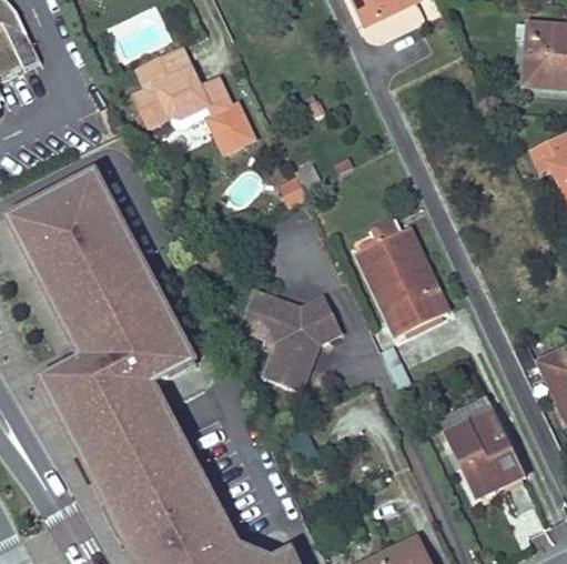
[(0,0),(0,107),(2,106),(0,100),(0,99),(4,99),(0,88),(0,19),(1,19),(23,68),(40,61),(17,11),(8,0),(0,0)]
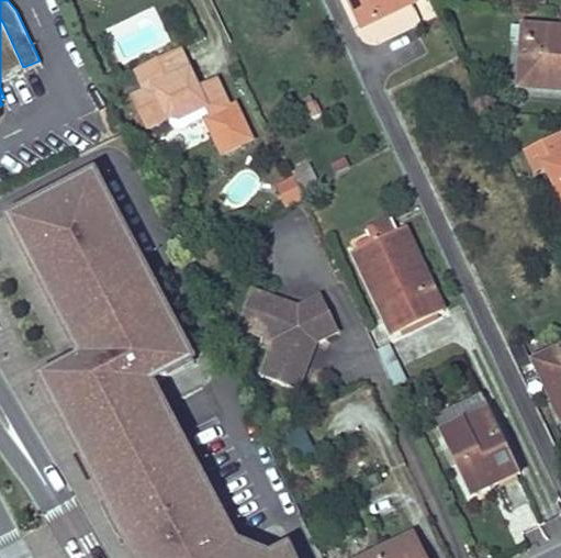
[(351,0),(362,24),(415,0),(351,0)]
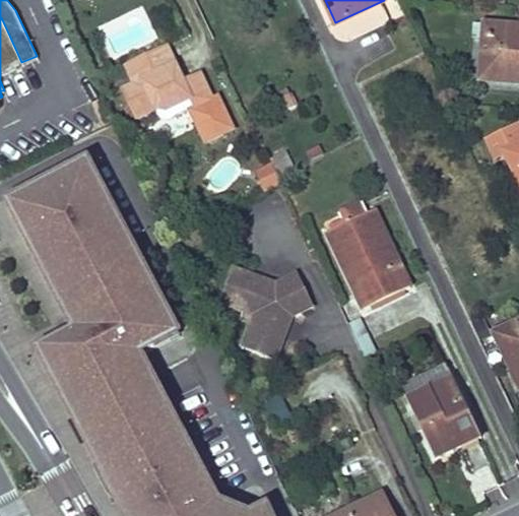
[(473,37),(484,38),(485,21),(474,21),(473,37)]
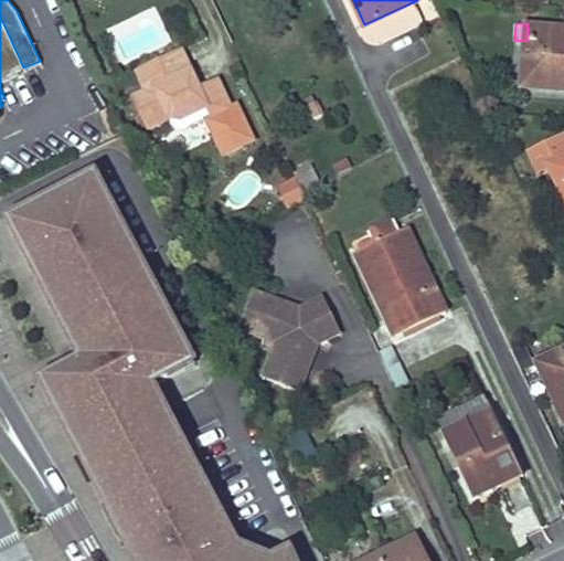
[(563,25),(528,23),(527,41),(522,83),(563,86),(563,25)]
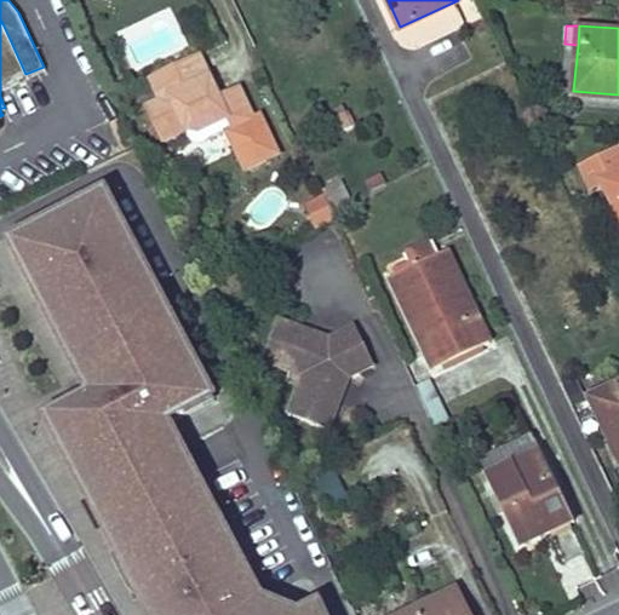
[(201,49),(150,73),(161,96),(145,103),(162,138),(191,124),(194,128),(189,133),(191,138),(194,141),(196,141),(201,139),(205,138),(207,136),(210,130),(230,119),(234,125),(228,128),(246,165),(279,149),(262,111),(254,115),(239,81),(221,91),(201,49)]
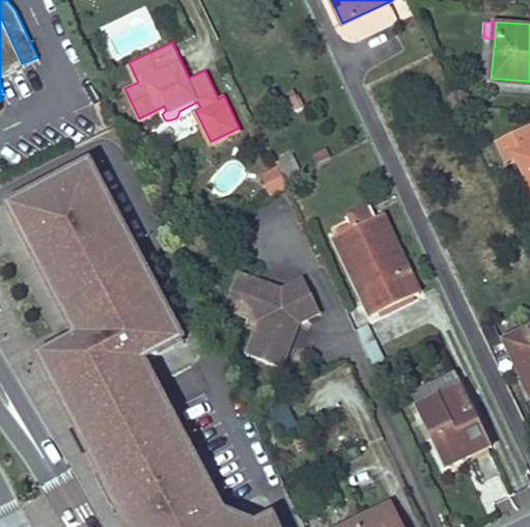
[(297,87),(287,90),(294,106),(302,103),(297,87)]
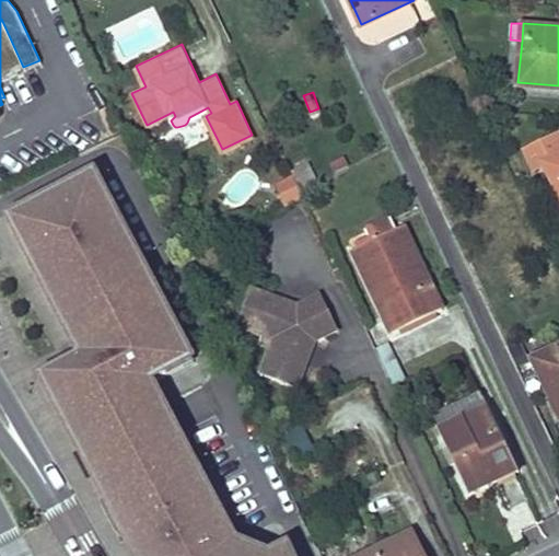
[(558,136),(557,132),(526,148),(534,166),(545,161),(558,189),(558,136)]
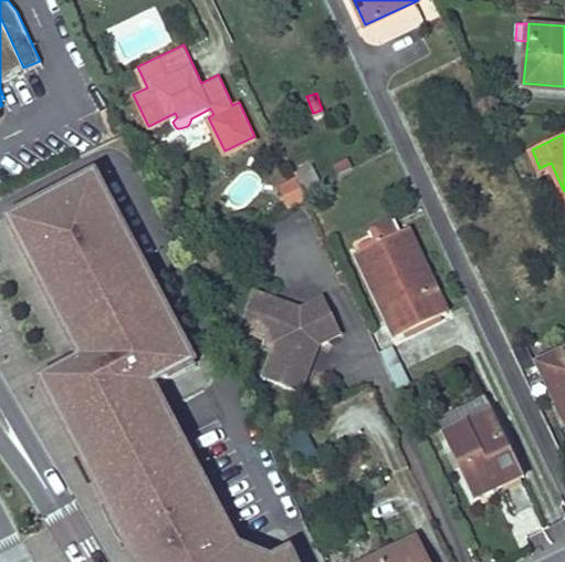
[(353,168),(348,156),(335,162),(339,174),(353,168)]
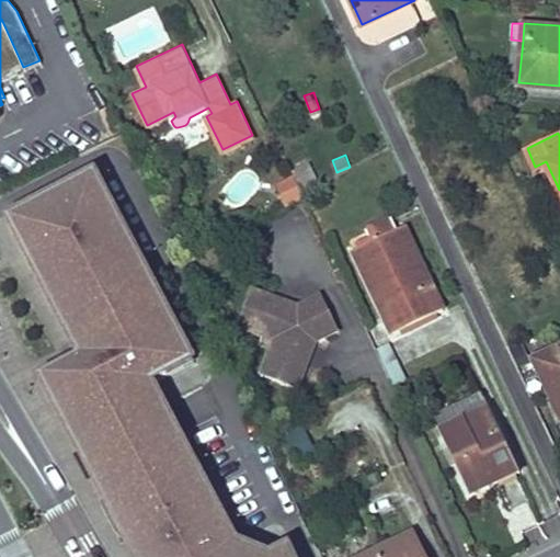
[(307,160),(290,168),(301,190),(318,181),(307,160)]
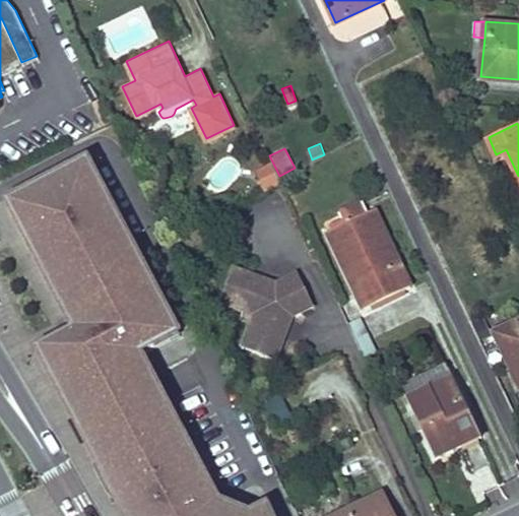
[(86,441),(129,421),(113,390),(149,372),(139,355),(179,333),(89,159),(8,202),(74,330),(38,348),(86,441)]
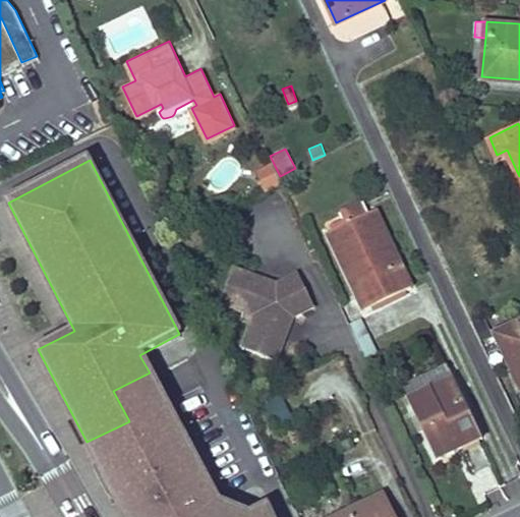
[(280,176),(273,162),(258,169),(268,188),(277,185),(282,182),(280,176)]
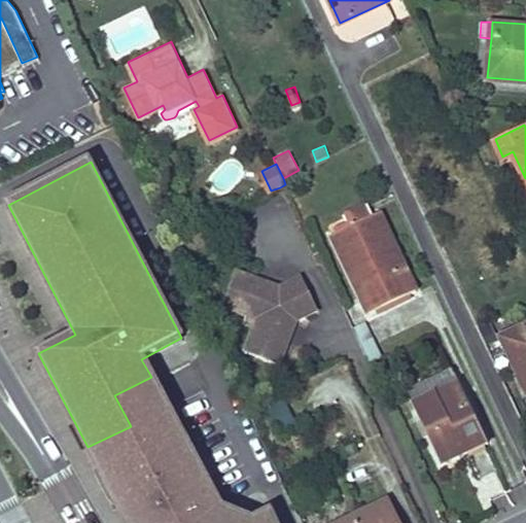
[(345,214),(350,225),(373,215),(367,204),(345,214)]
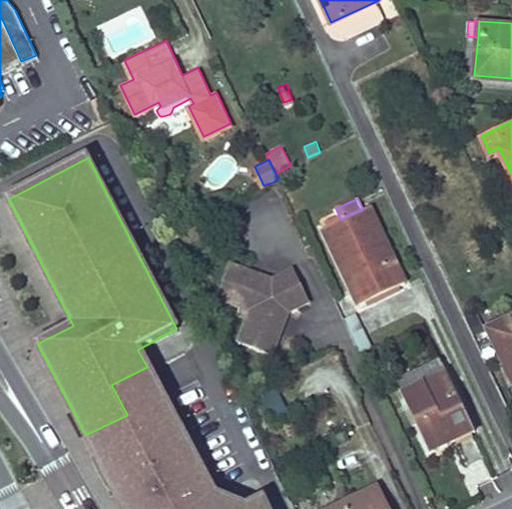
[(373,204),(366,207),(390,261),(395,259),(397,258),(373,204)]
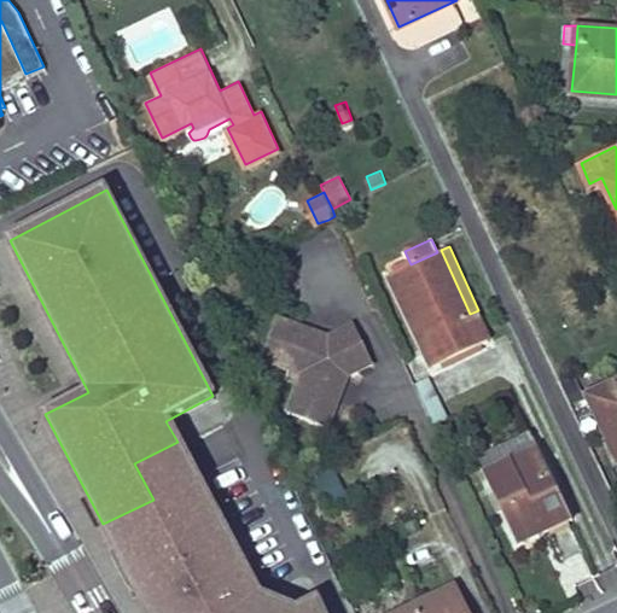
[(437,252),(411,264),(389,275),(431,365),(489,338),(476,311),(470,314),(441,250),(437,252)]
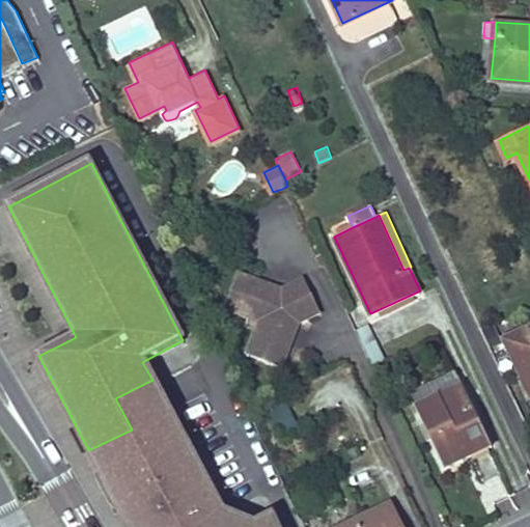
[(239,273),(225,308),(252,319),(250,325),(257,328),(248,353),(281,365),(300,317),(306,320),(318,312),(301,278),(279,288),(239,273)]
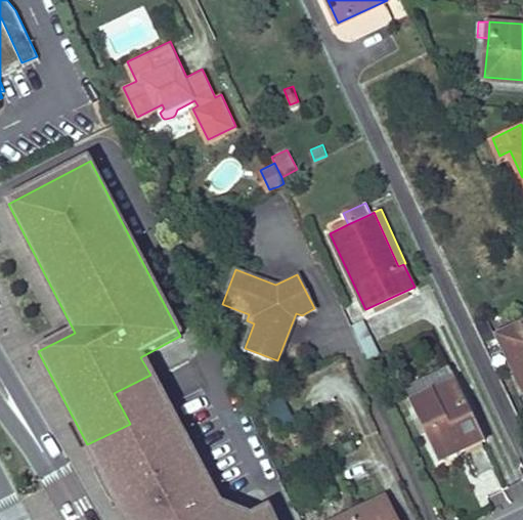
[(362,318),(351,323),(366,357),(379,351),(362,318)]
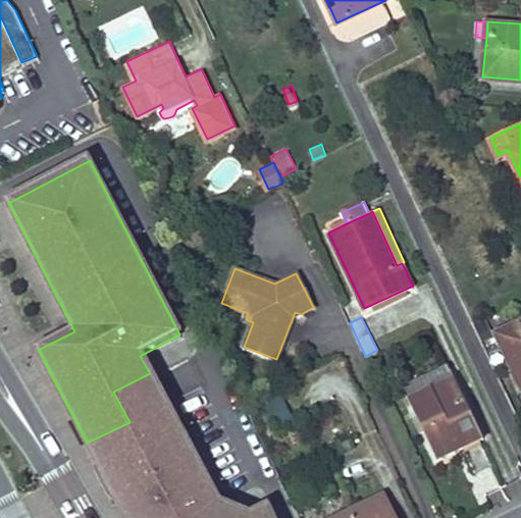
[(520,320),(496,332),(520,385),(520,320)]
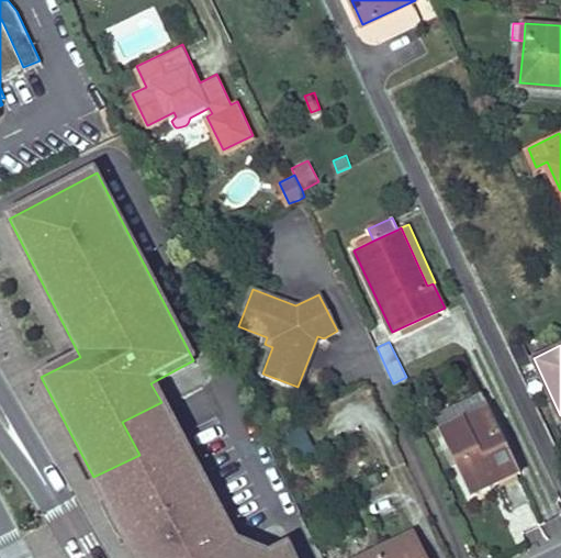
[(520,470),(490,406),(440,431),(471,493),(520,470)]
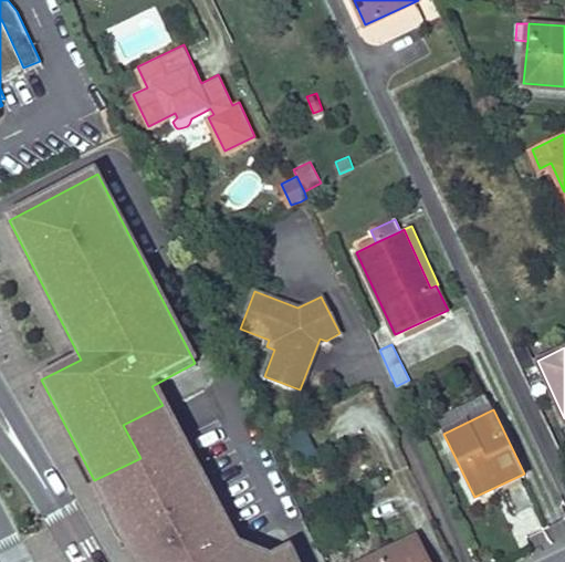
[(321,455),(307,425),(290,433),(303,462),(321,455)]
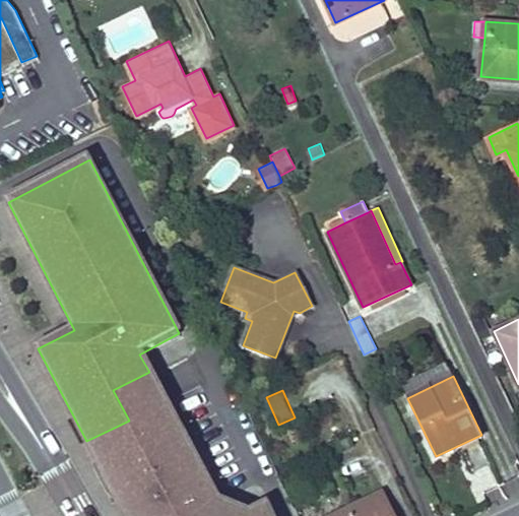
[(272,515),(268,508),(251,514),(218,503),(165,402),(129,421),(86,441),(103,472),(109,469),(111,473),(120,492),(114,494),(125,515),(272,515)]
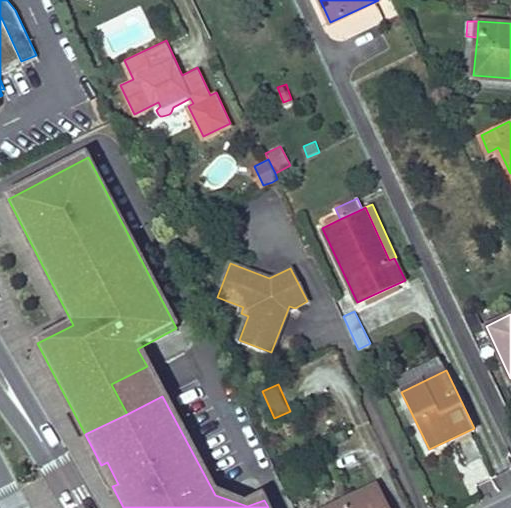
[(350,438),(347,429),(327,435),(330,444),(350,438)]
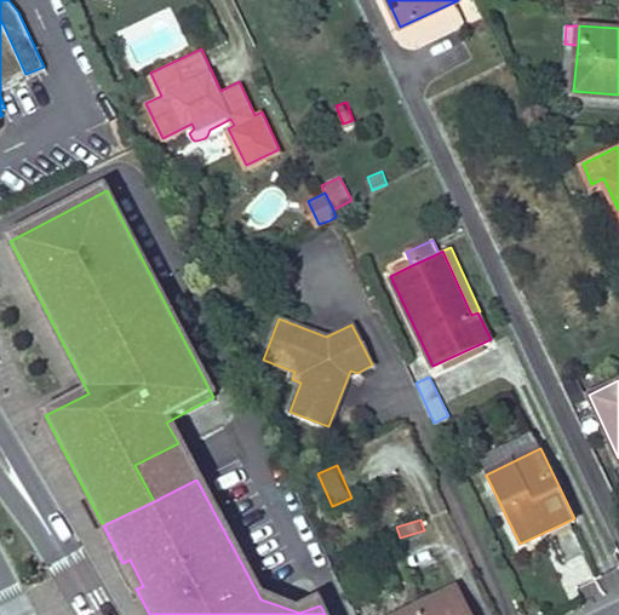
[(419,603),(393,614),(471,614),(457,585),(419,603)]
